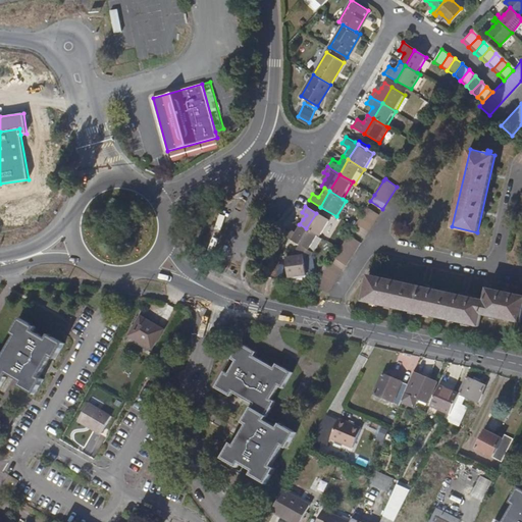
[(379,214),(367,206),(353,226),(352,228),(364,237),(379,214)]
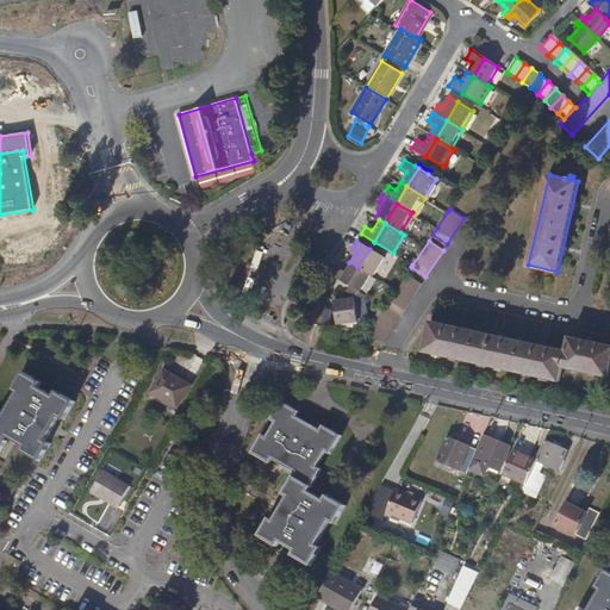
[(358,267),(371,275),(372,275),(384,257),(369,249),(358,267)]
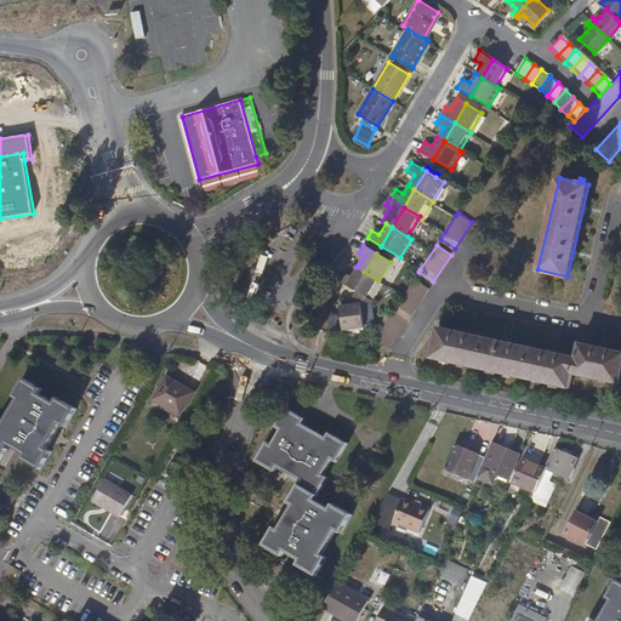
[(364,272),(357,267),(352,274),(345,271),(340,279),(354,289),(364,272)]
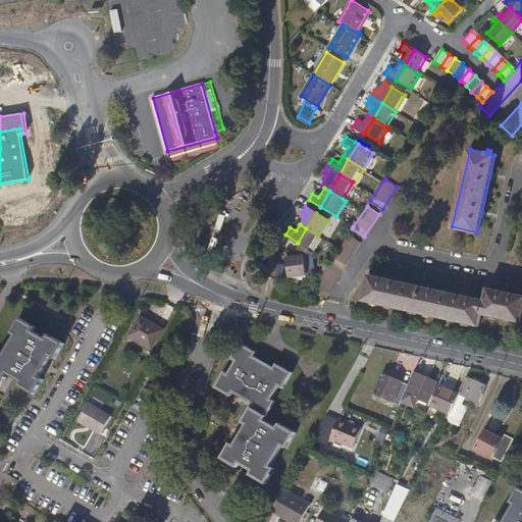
[(306,228),(298,243),(300,244),(308,249),(317,236),(306,228)]
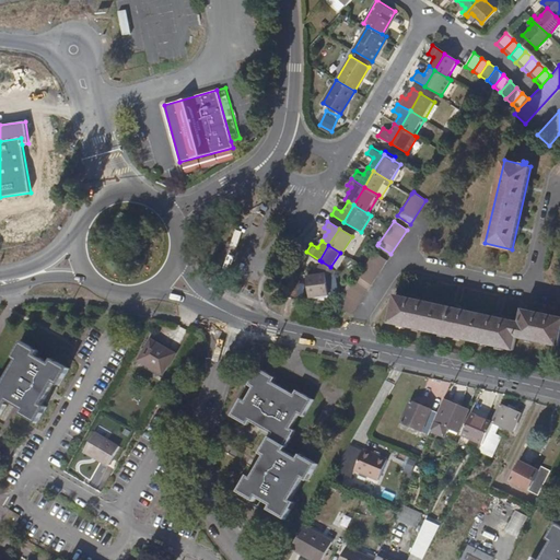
[(386,260),(374,252),(363,267),(339,303),(338,305),(351,314),(386,260)]
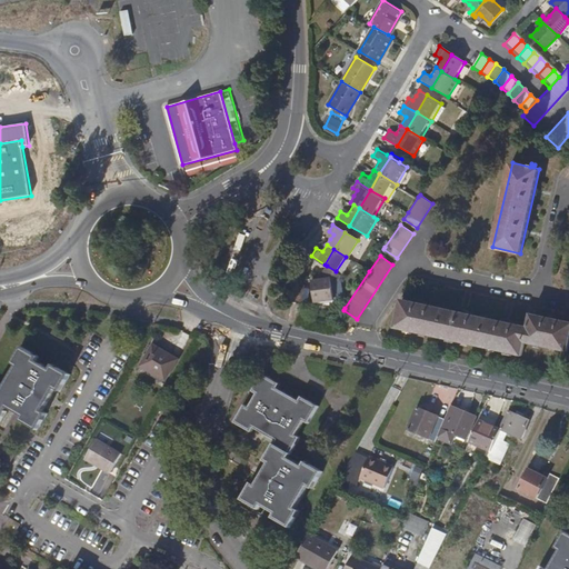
[(340,275),(336,271),(327,266),(322,272),(329,277),(329,278),(319,279),(311,280),(313,302),(332,301),(332,289),(340,275)]
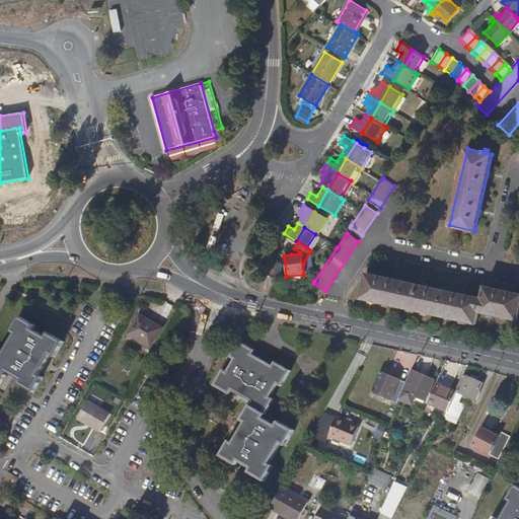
[(269,258),(266,274),(274,276),(275,276),(278,260),(269,258)]
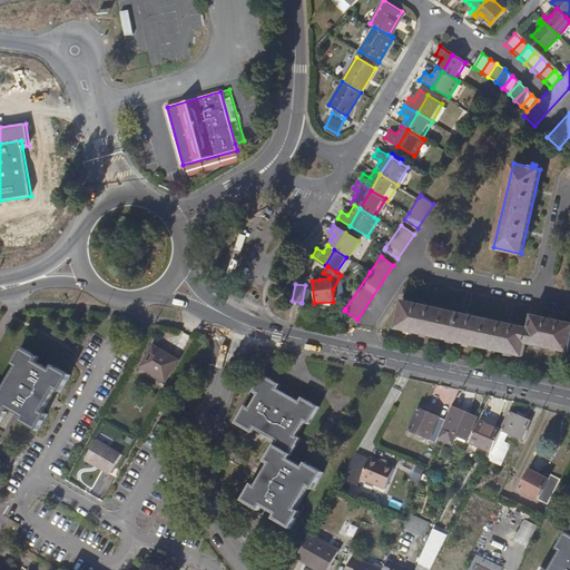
[(522,355),(526,342),(569,351),(569,343),(569,321),(531,314),(528,327),(402,300),(396,328),(522,355)]
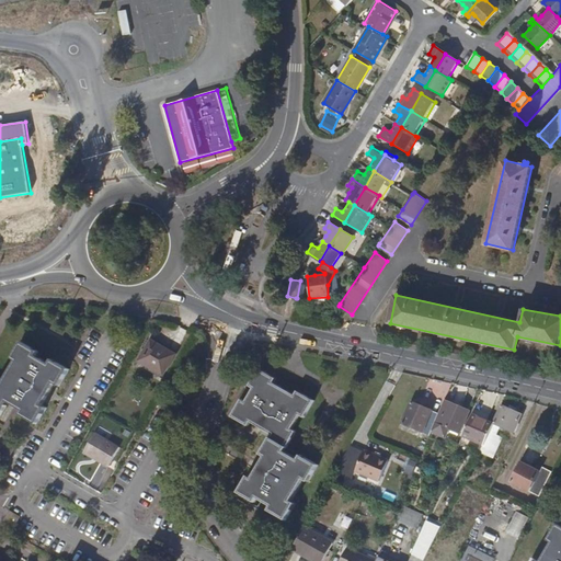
[(136,363),(160,377),(172,355),(148,341),(136,363)]
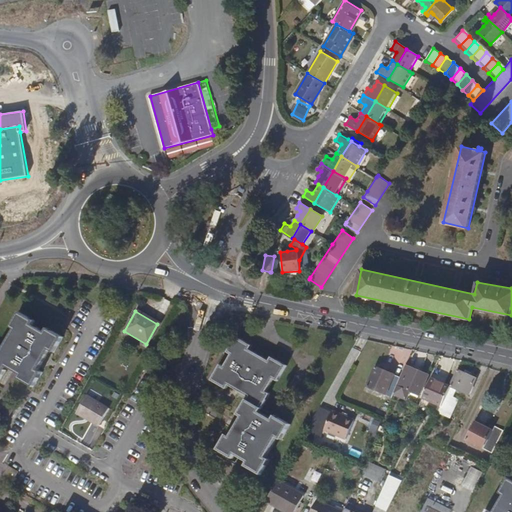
[(0,511),(0,379),(4,372),(7,368),(19,375),(17,380),(32,389),(37,380),(33,378),(36,371),(41,364),(44,358),(48,351),(51,345),(56,348),(61,339),(45,330),(43,334),(31,327),(33,323),(17,314),(12,324),(16,326),(13,331),(1,352),(0,353),(0,511)]
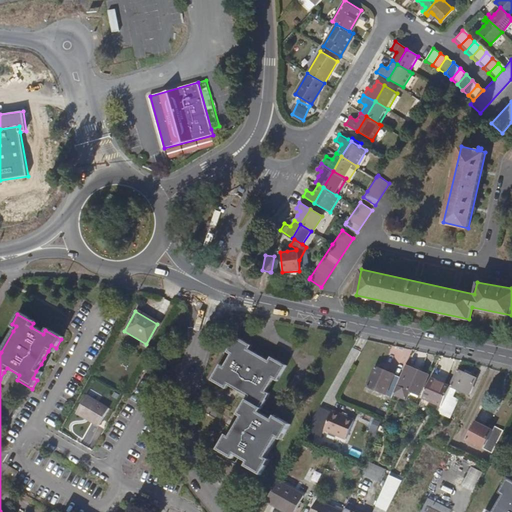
[(222,381),(229,384),(236,388),(241,391),(248,395),(246,399),(241,407),(245,410),(242,416),(238,423),(235,428),(230,436),(227,442),(223,439),(218,449),(234,458),(236,453),(249,461),(247,465),(262,473),(267,464),(263,462),(266,456),(277,436),(280,430),(285,432),(290,423),(275,415),(272,419),(259,412),(261,407),(266,398),(262,396),(265,390),(272,377),(277,379),(285,364),(277,359),(274,363),(268,359),(249,349),(242,345),(244,341),(236,336),(227,351),(231,354),(224,367),(220,364),(211,379),(220,385),(222,381)]
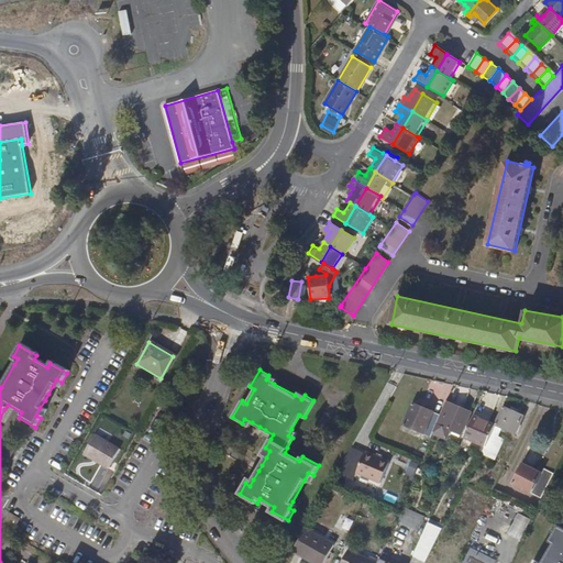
[(426,433),(434,412),(416,404),(407,426),(426,433)]
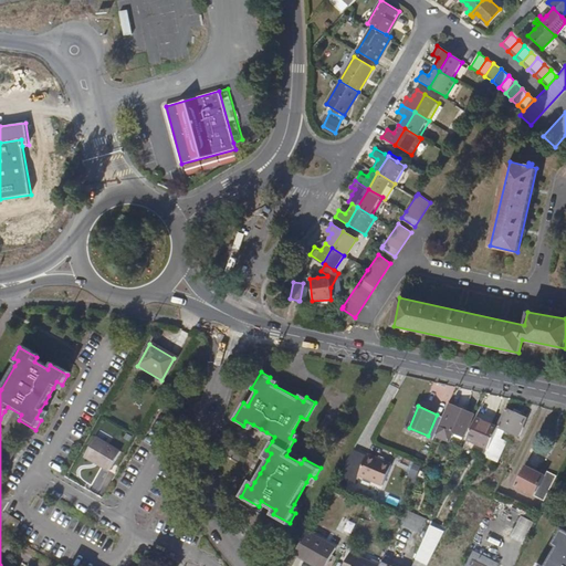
[(440,427),(437,436),(451,442),(454,433),(464,438),(475,415),(456,406),(446,429),(440,427)]
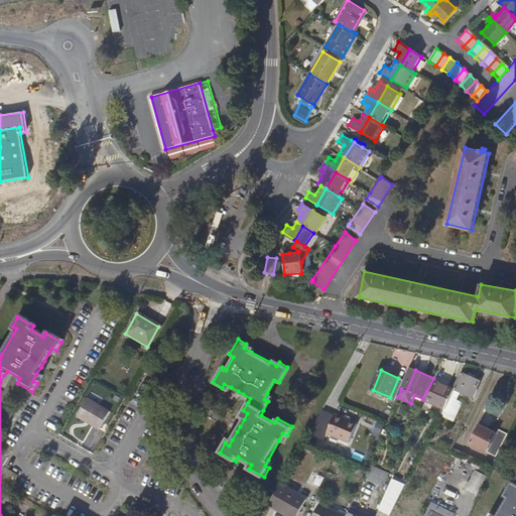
[(455,389),(461,391),(473,397),(481,381),(476,379),(468,376),(462,373),(455,389)]
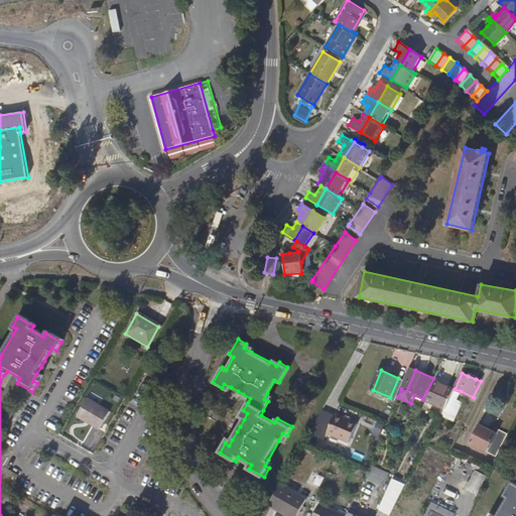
[(401,389),(405,381),(398,378),(390,397),(397,400),(398,397),(401,389)]
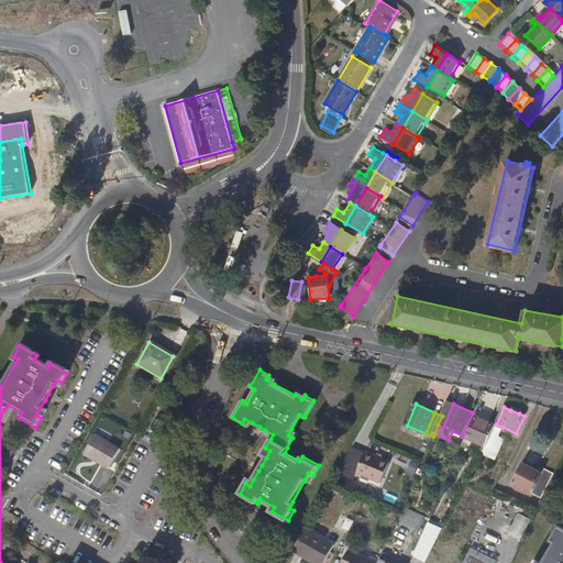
[(492,432),(495,424),(475,416),(471,426),(466,437),(485,445),(492,432)]
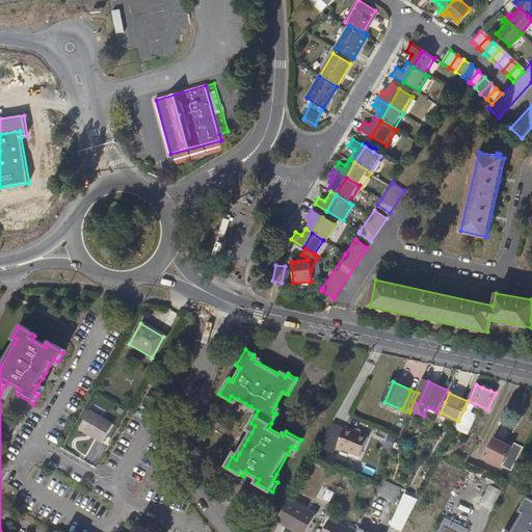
[(468,400),(468,401),(464,408),(472,411),(475,403),(469,401),(468,400)]
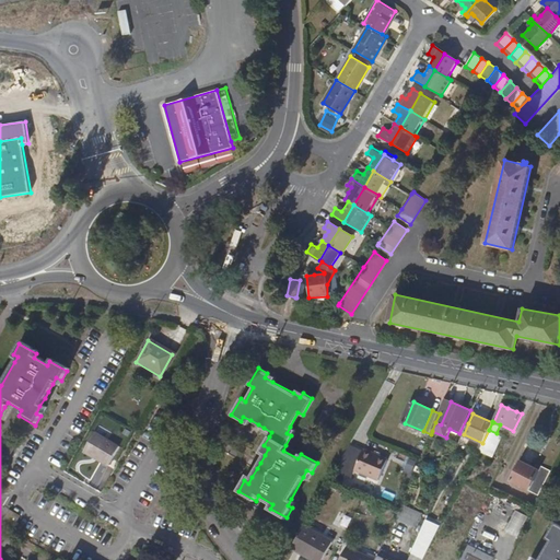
[(224,423),(216,438),(223,442),(231,428),(224,423)]
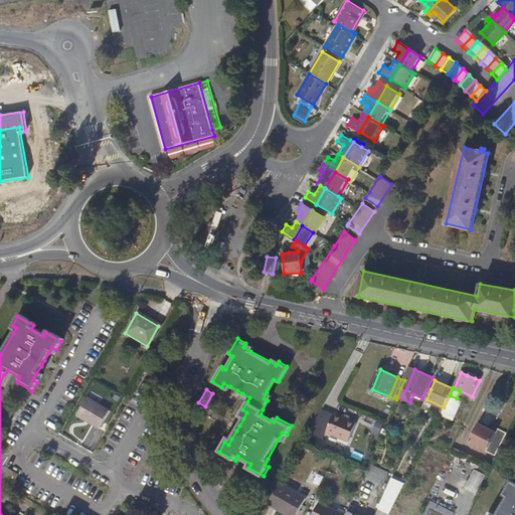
[(264,398),(268,400),(272,394),(267,392),(264,398)]
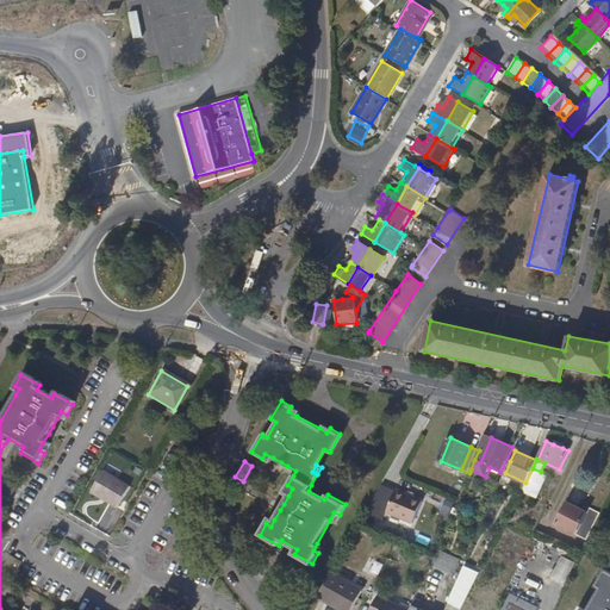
[(533,468),(523,490),(536,496),(540,490),(546,477),(541,472),(533,468)]
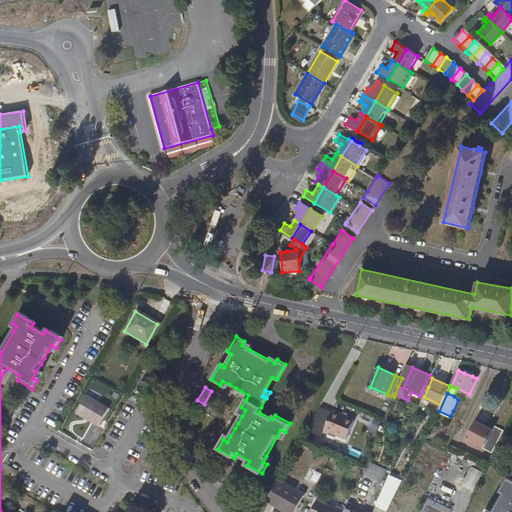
[(76,413),(99,426),(109,408),(86,396),(76,413)]
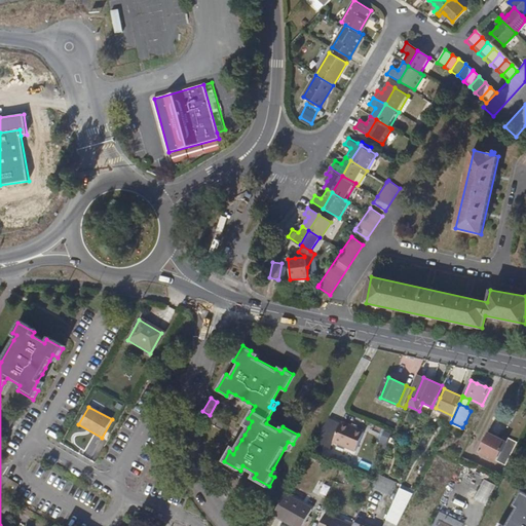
[(329,418),(316,442),(331,448),(333,443),(354,453),(364,431),(341,422),(341,423),(329,418)]
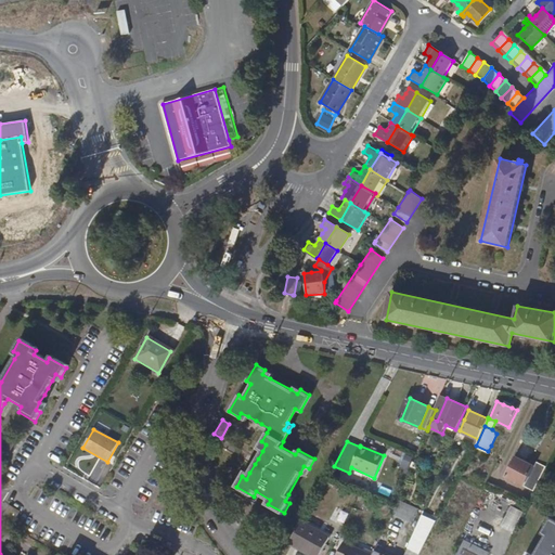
[(518,454),(507,477),(536,491),(547,466),(538,462),(534,466),(526,462),(527,459),(518,454)]
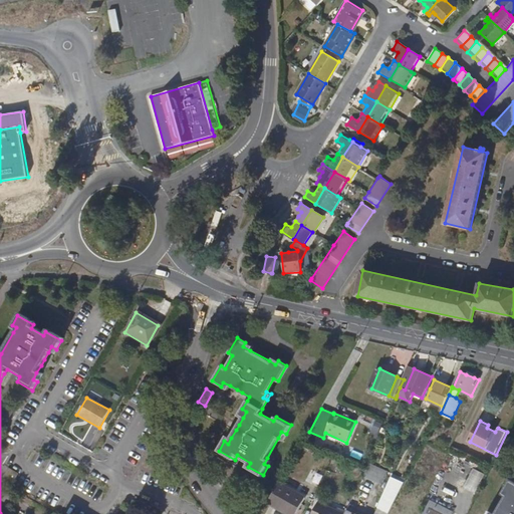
[(283,440),(286,434),(281,432),(278,438),(283,440)]
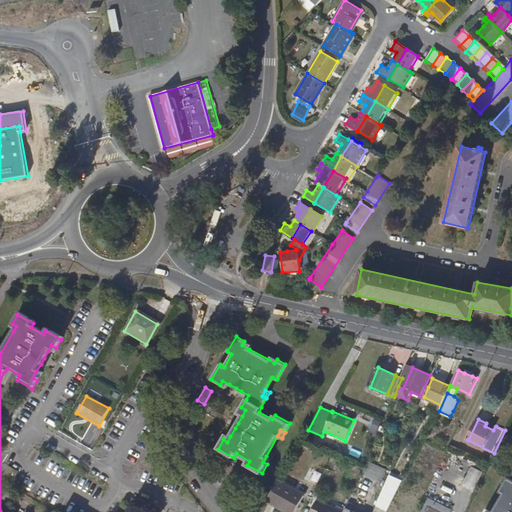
[(442,460),(432,480),(443,485),(453,466),(442,460)]
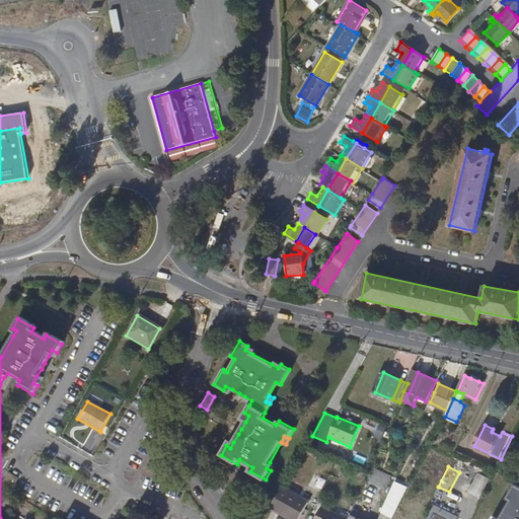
[(368,482),(386,487),(390,473),(372,467),(368,482)]
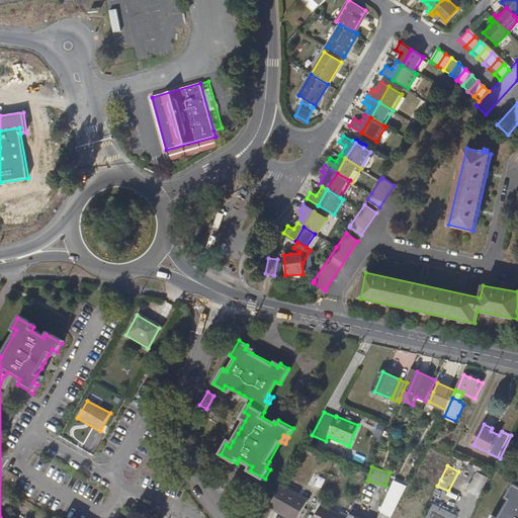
[(10,471),(3,485),(11,490),(18,477),(10,471)]
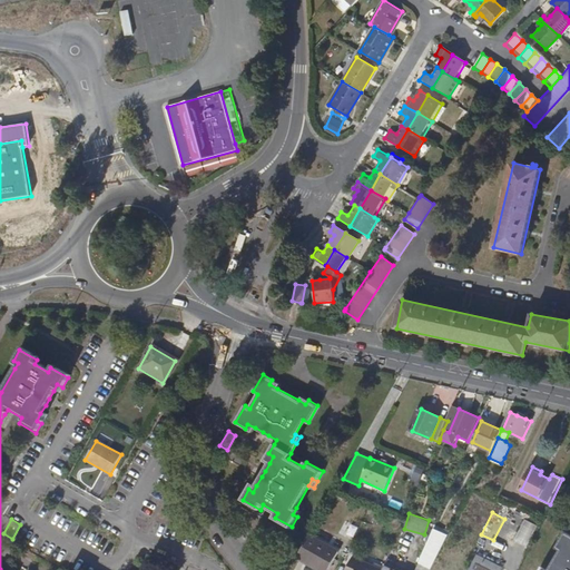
[(432,569),(449,532),(435,527),(419,562),(432,569)]
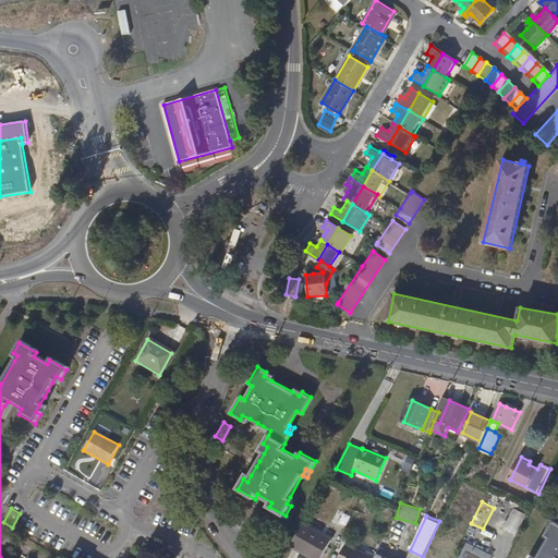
[(557,557),(557,521),(555,520),(549,530),(554,532),(549,540),(538,557),(557,557)]
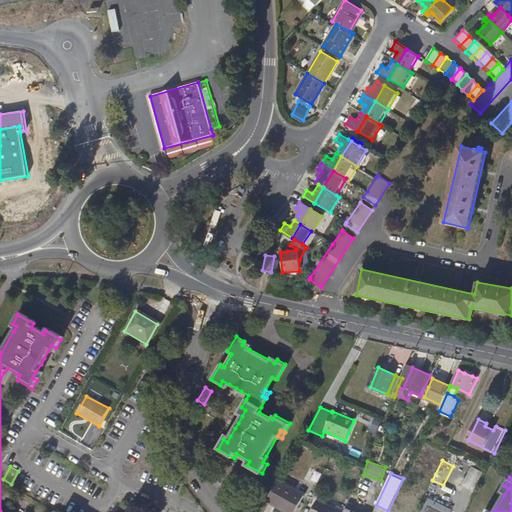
[(280,479),(269,499),(292,511),(295,511),(306,494),(280,479)]
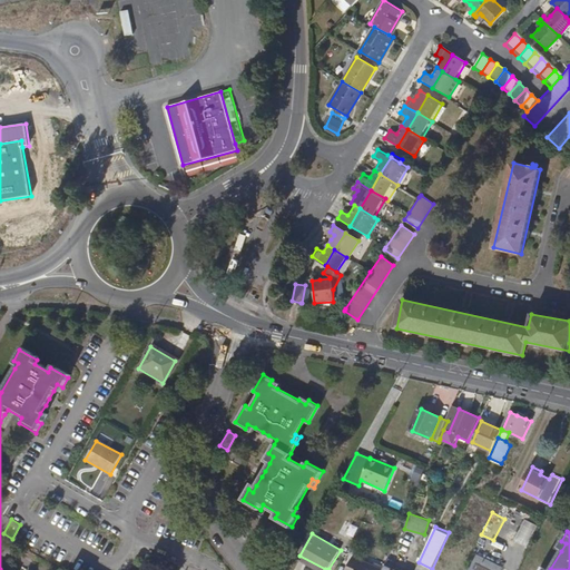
[(384,569),(385,567),(353,553),(345,569),(384,569)]
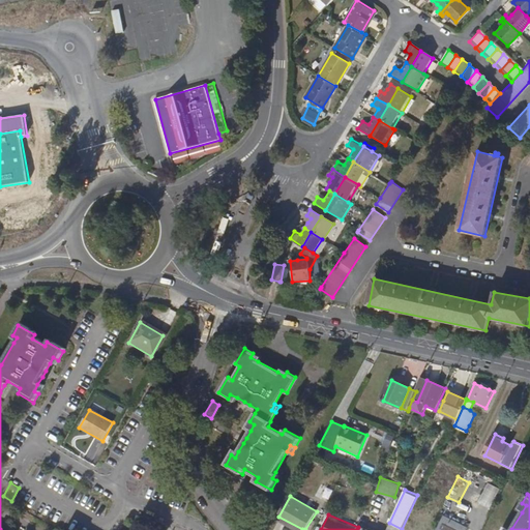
[(444,516),(437,529),(466,529),(468,527),(444,516)]
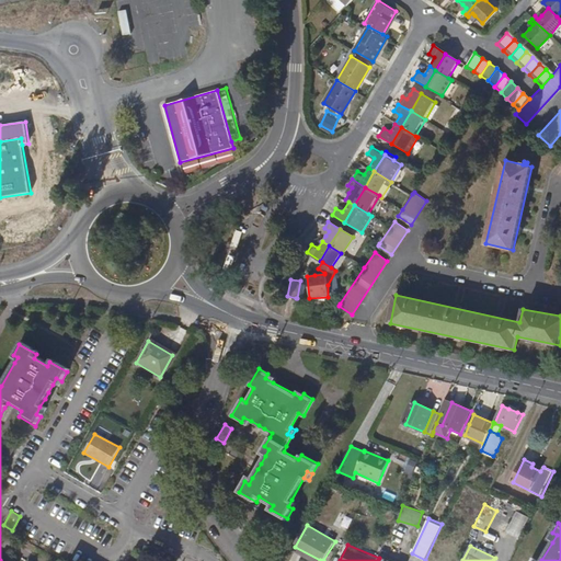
[(140,558),(148,560),(151,560),(155,551),(144,548),(140,558)]
